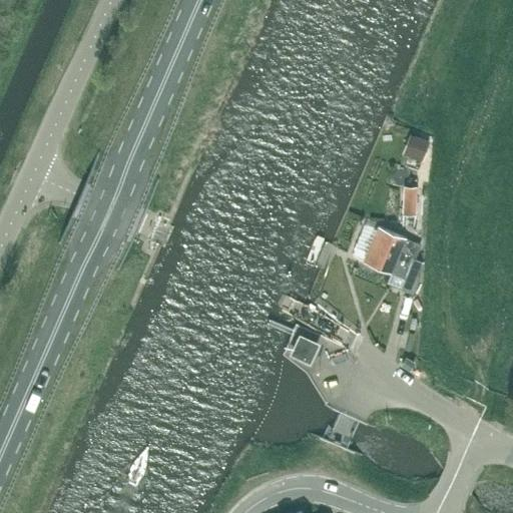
[(414,135),(407,152),(422,158),(429,141),(414,135)]
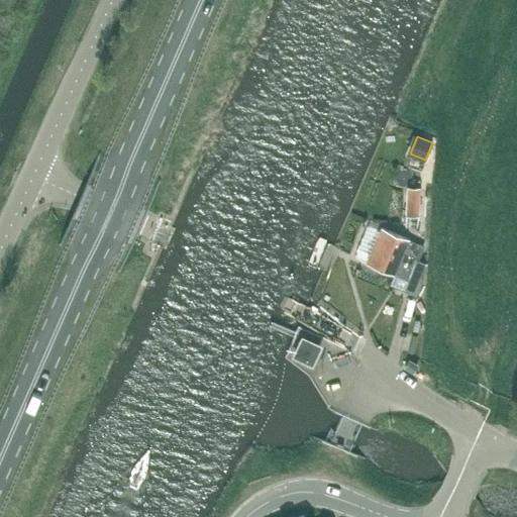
[(406,188),(406,216),(420,216),(421,188),(406,188)]
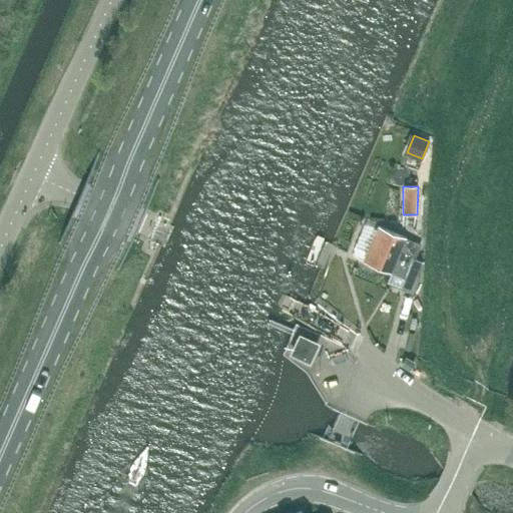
[(421,262),(415,260),(420,245),(378,227),(376,231),(364,226),(355,249),(367,254),(364,261),(405,279),(401,289),(413,294),(420,278),(421,262)]
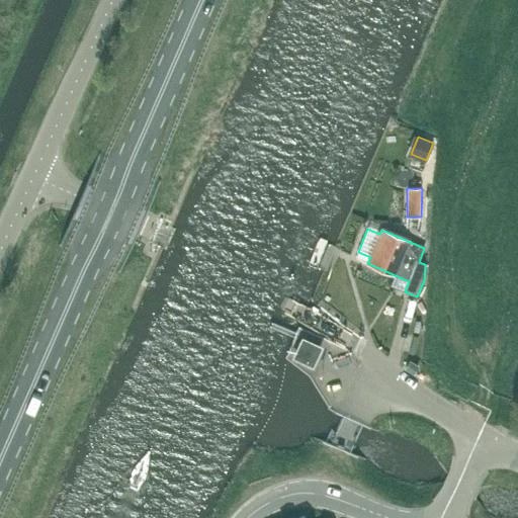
[(291,357),(313,367),(323,346),(301,336),(291,357)]
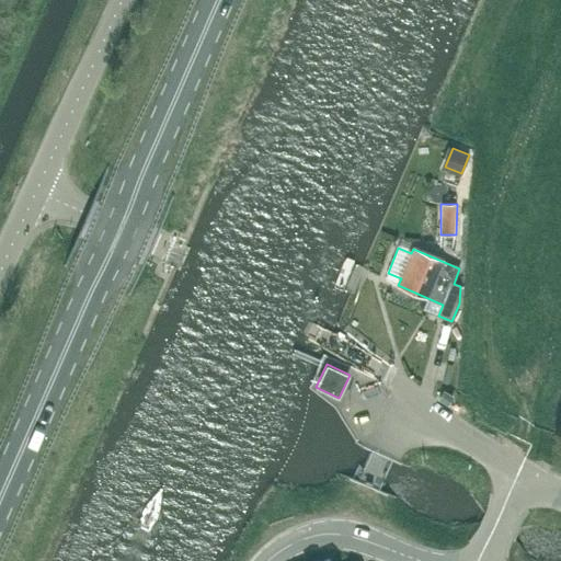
[(448,403),(453,396),(445,391),(441,399),(448,403)]
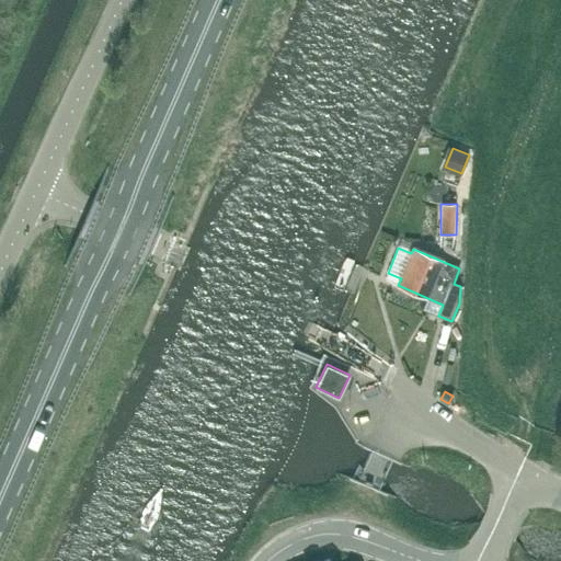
All buildings are outlined.
